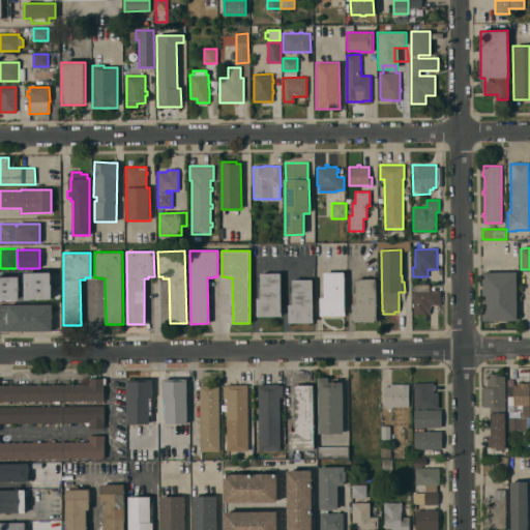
[(37,271),(37,284),(24,284),(23,282),(22,282),(22,273),(23,273),(23,271),(37,271)]
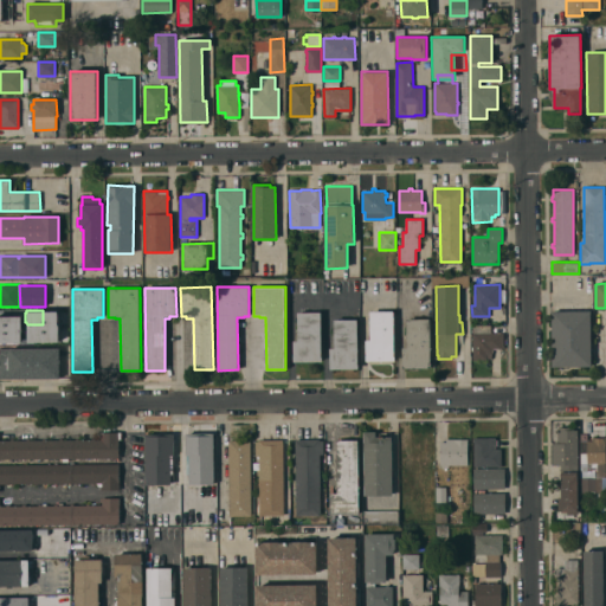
[(552,311),(591,310),(592,366),(553,367),(552,311)]
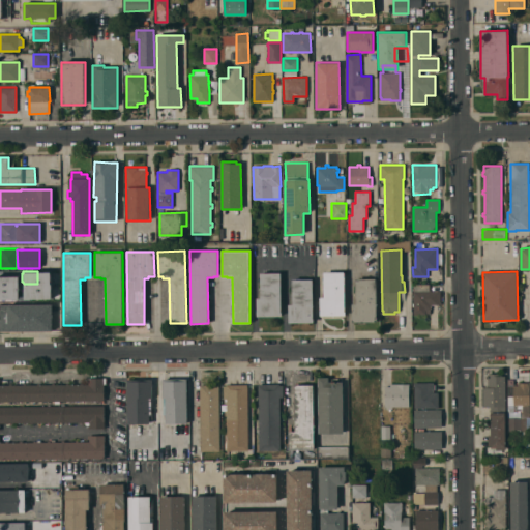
[(345,312),(346,312),(346,316),(321,316),(321,297),(324,297),(324,272),(345,272),(345,312)]
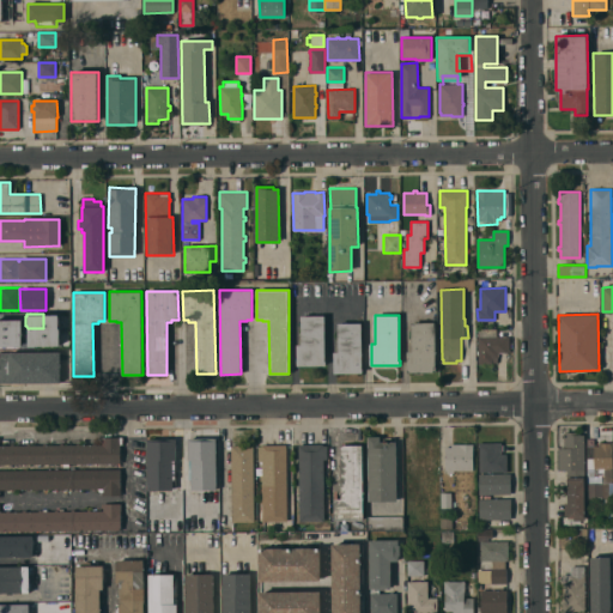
[(326,360),(326,365),(297,365),(297,345),(301,345),(301,316),(325,316),(326,360)]
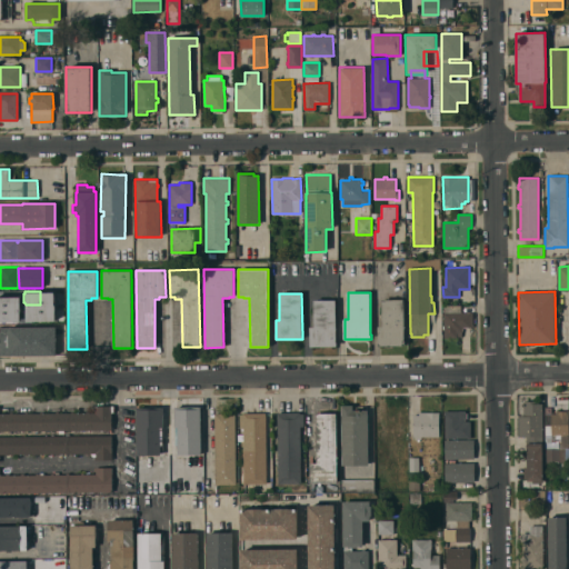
[(13,321),(0,321),(0,297),(12,297),(13,321)]
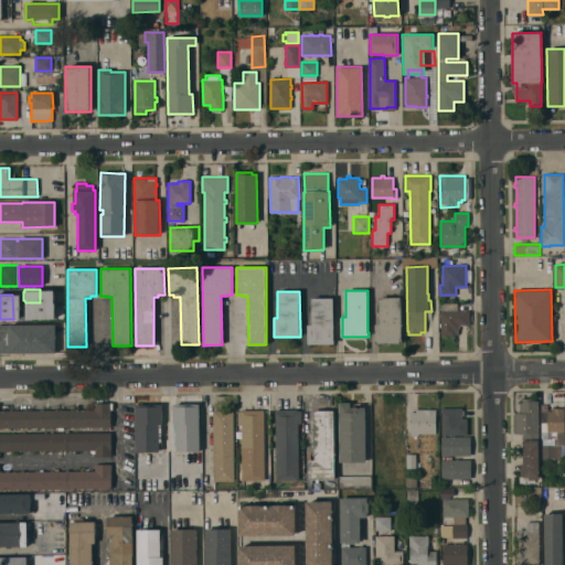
[(402,338),(402,343),(376,343),(375,324),(380,323),(380,297),(401,297),(402,338)]
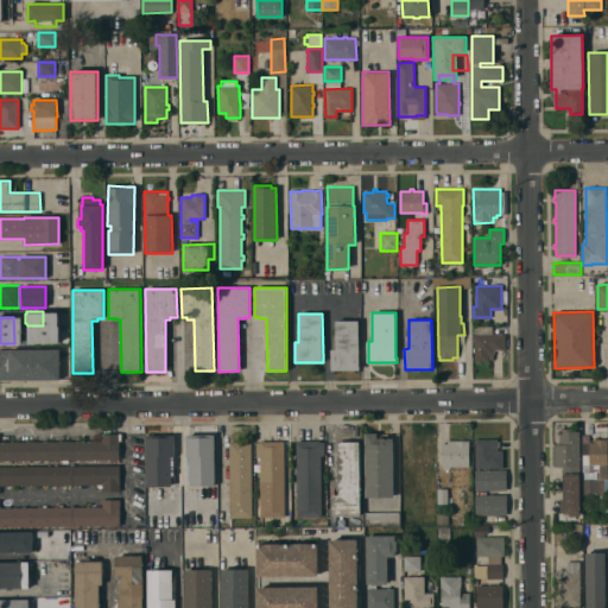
[(359,365),(360,365),(360,369),(331,371),(331,349),(335,349),(335,321),(359,321),(359,365)]
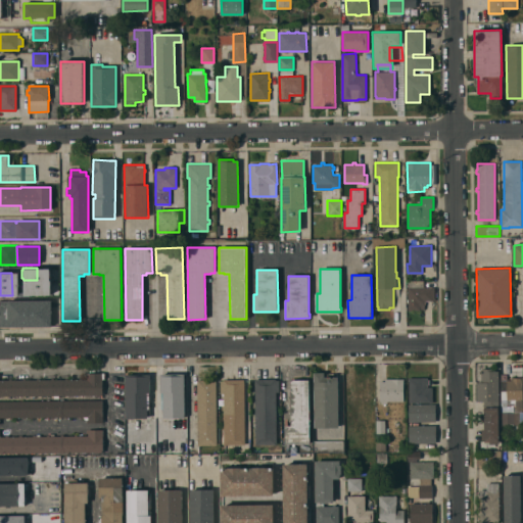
[(434,280),(434,281),(436,281),(436,287),(434,288),(434,300),(424,300),(425,310),(409,311),(408,287),(409,287),(409,281),(434,280)]
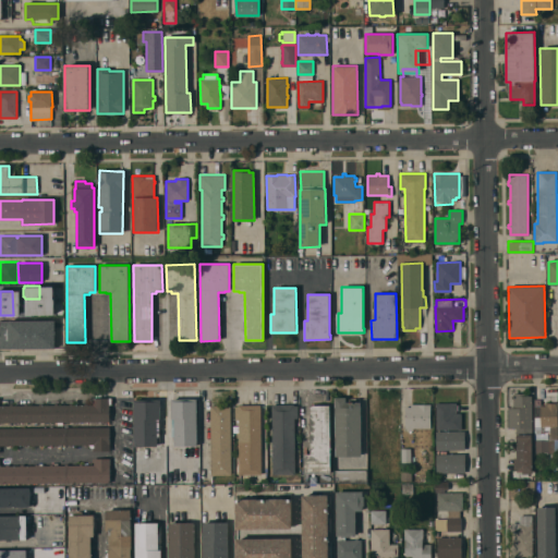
[(0,320),(55,320),(56,348),(0,348),(0,320)]
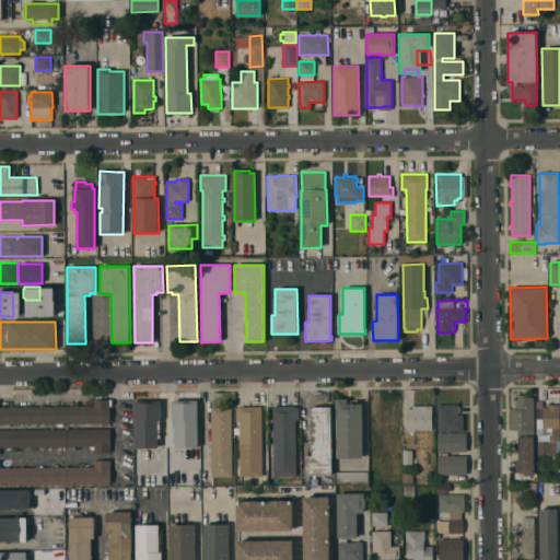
[(511,410),(512,410),(512,407),(515,407),(515,395),(528,395),(528,397),(534,397),(534,435),(518,435),(518,430),(511,430),(511,410)]
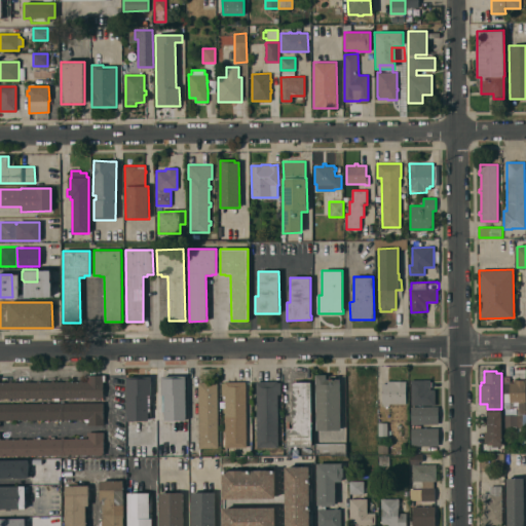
[(0,398),(0,382),(9,382),(9,380),(11,380),(11,382),(23,382),(23,380),(26,380),(26,382),(37,382),(37,380),(39,380),(39,381),(51,381),(51,380),(54,380),(54,381),(65,381),(65,380),(68,380),(68,381),(79,381),(79,380),(80,380),(80,375),(105,375),(105,381),(104,381),(104,398),(0,398)]
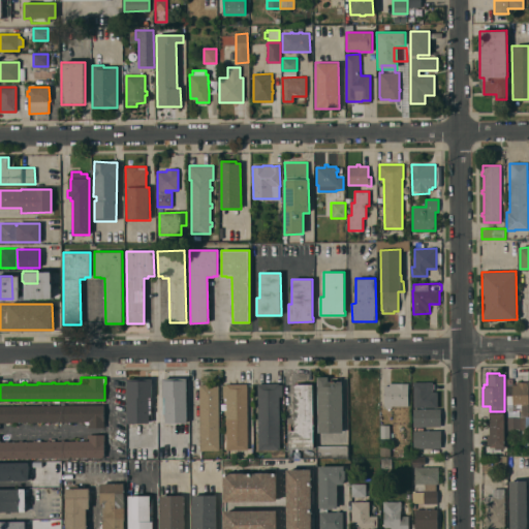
[(317,377),(328,377),(328,381),(342,381),(343,432),(318,433),(317,377)]
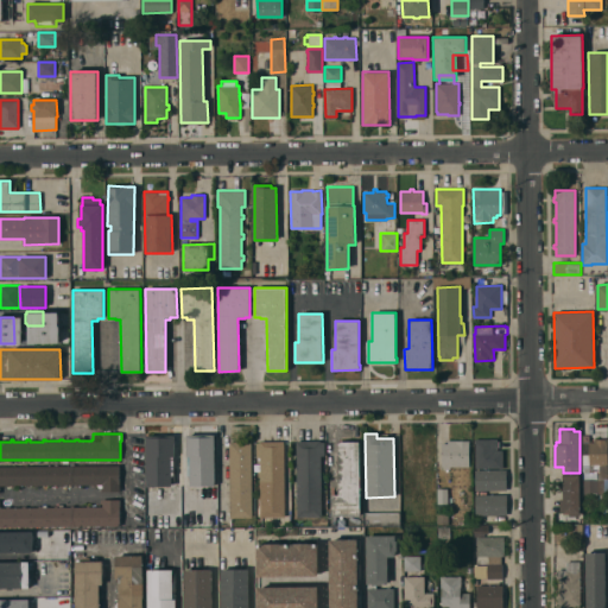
[(146,435),(175,435),(175,457),(171,457),(172,486),(147,486),(146,435)]
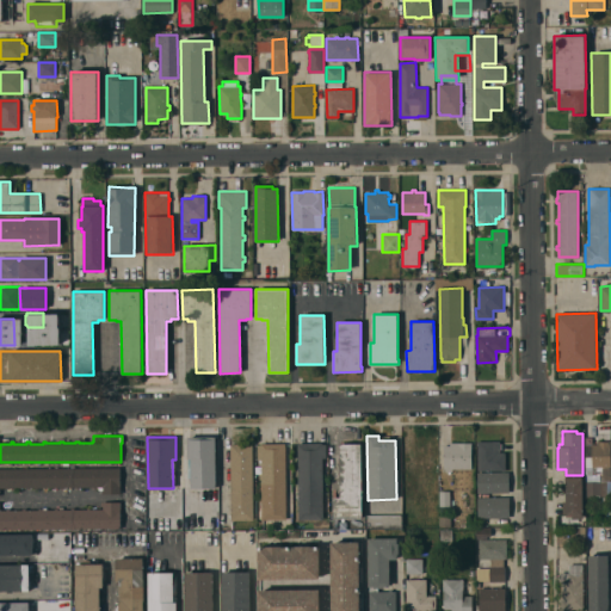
[(216,488),(191,488),(191,458),(189,458),(187,437),(216,437),(216,488)]
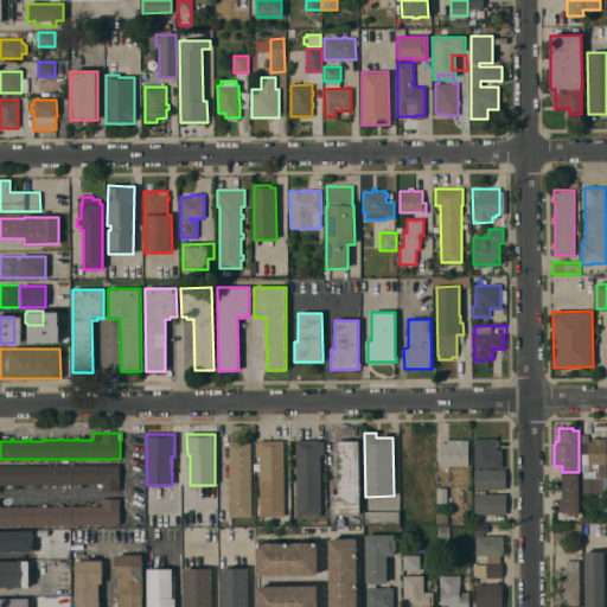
[(606,478),(595,478),(595,470),(594,470),(594,465),(588,465),(588,441),(593,441),(593,438),(606,438),(606,478)]
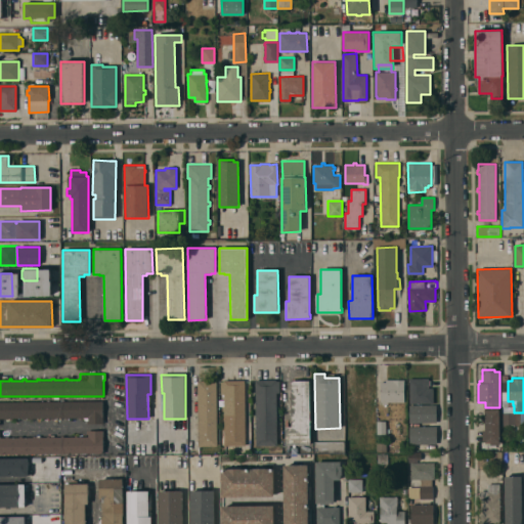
[(410,381),(409,381),(409,379),(429,379),(429,388),(433,388),(433,404),(430,404),(430,403),(410,403),(410,381)]
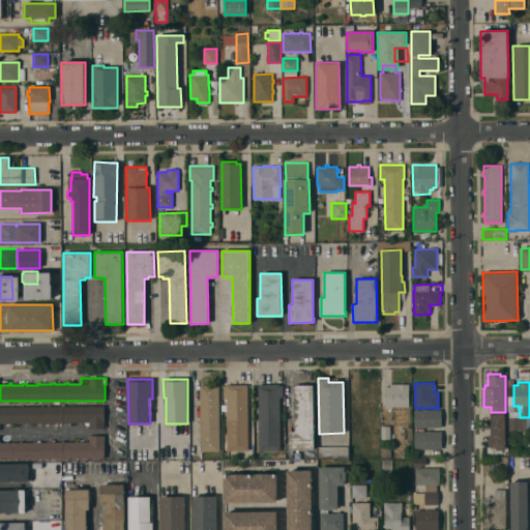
[(248,450),(227,451),(226,399),(223,399),(223,386),(226,385),(226,384),(247,384),(248,450)]
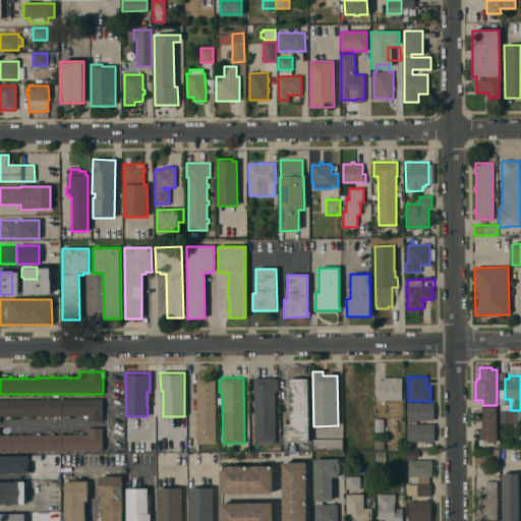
[(254,378),(275,378),(275,379),(278,379),(278,391),(275,391),(276,443),(254,443),(254,378)]
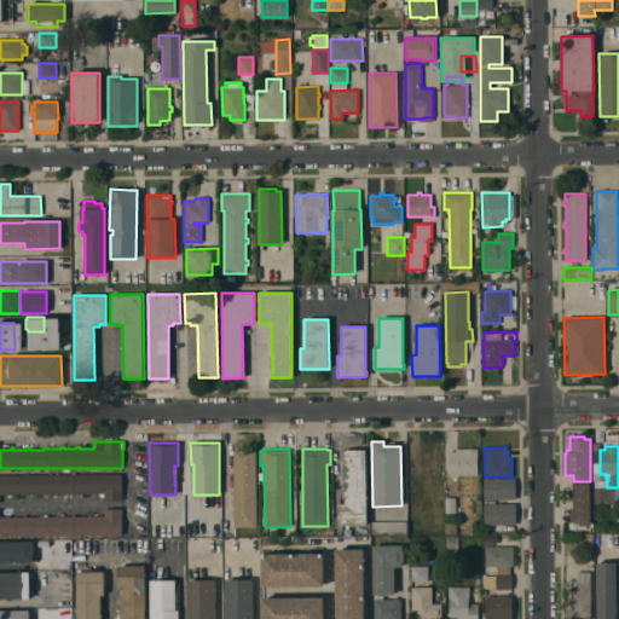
[(412,476),(412,460),(421,460),(421,452),(427,452),(427,449),(440,449),(441,475),(412,476)]
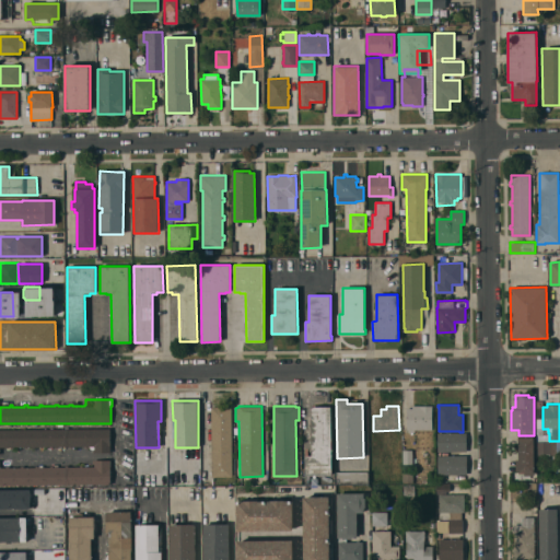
[(432,430),(415,430),(415,432),(408,433),(408,430),(407,430),(407,408),(412,408),(412,406),(432,406),(432,430)]
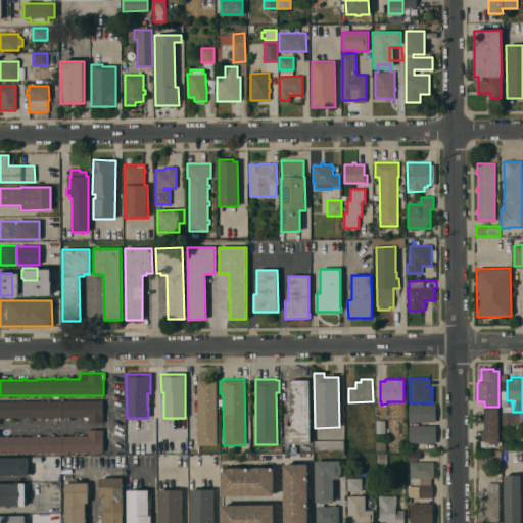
[(217,444),(197,445),(197,380),(216,380),(217,444)]
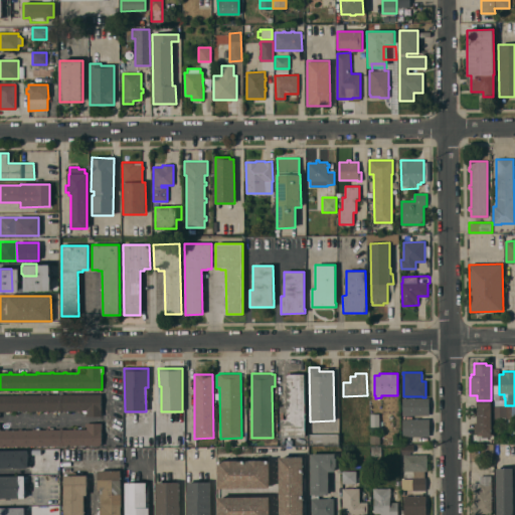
[(305,437),(281,437),(281,418),(287,418),(287,374),(305,374),(305,437)]
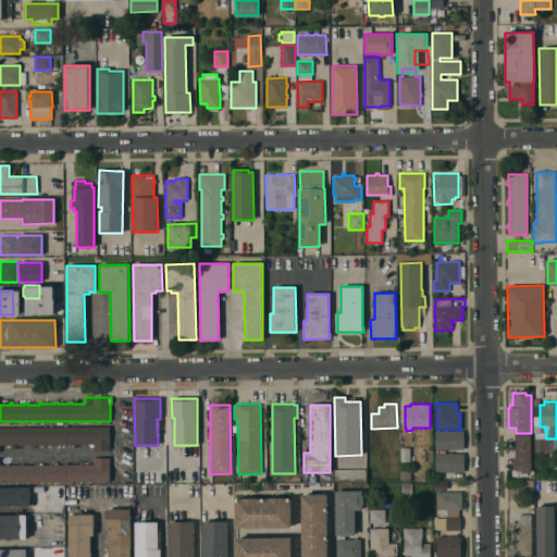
[(0,426),(110,426),(110,450),(93,450),(93,447),(89,447),(89,444),(73,444),(73,445),(70,445),(70,444),(59,444),(59,445),(54,446),(54,444),(42,444),(42,446),(40,446),(40,444),(28,444),(28,446),(25,446),(25,445),(14,445),(14,446),(11,446),(11,445),(0,445),(0,426)]
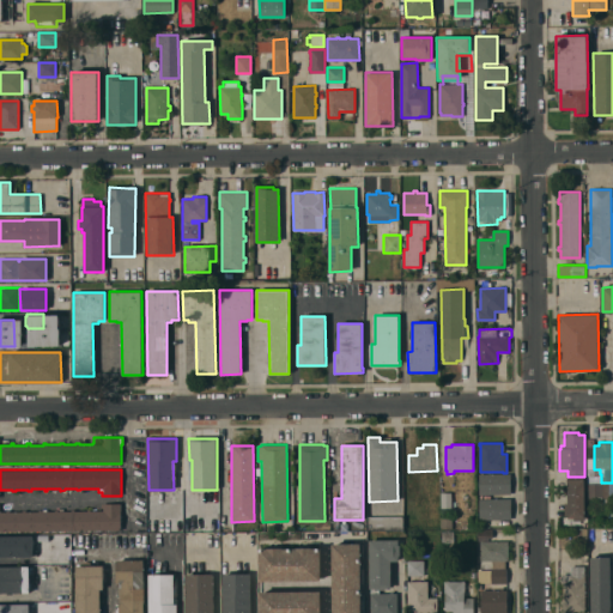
[(510,473),(510,495),(479,495),(479,474),(510,473)]
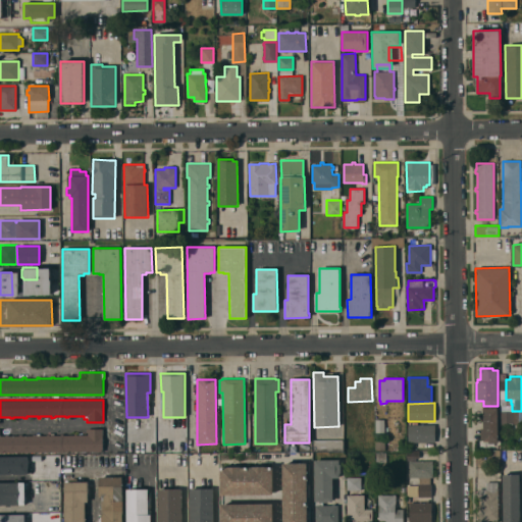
[(498,409),(498,444),(489,444),(489,441),(483,441),(483,439),(481,439),(481,428),(483,428),(483,406),(498,406),(498,409)]
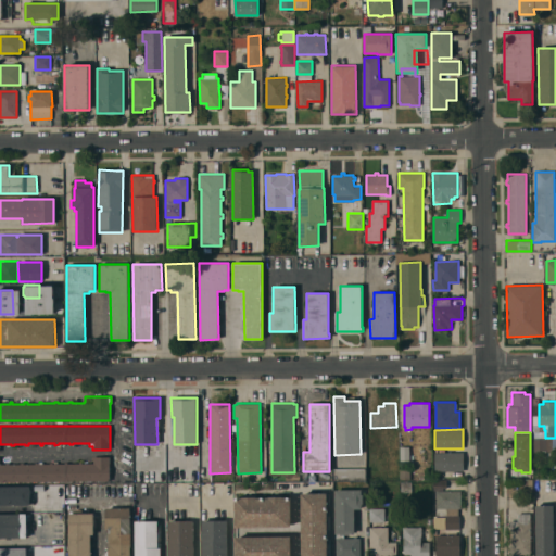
[(552,439),(553,445),(554,445),(554,447),(553,447),(553,452),(534,452),(534,439),(552,439)]
